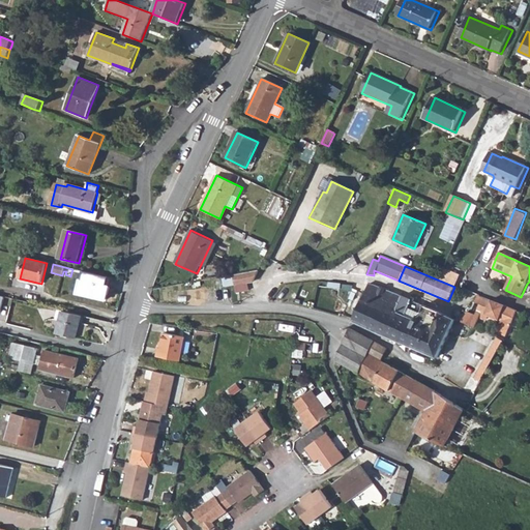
[(258,269),(231,274),(233,285),(252,282),(258,269)]
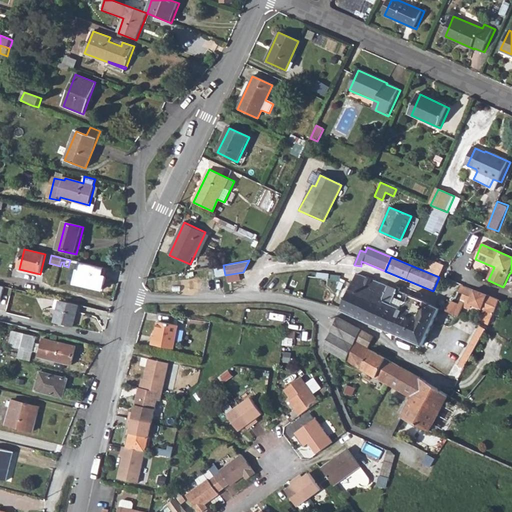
[(80,271),(77,285),(104,290),(108,277),(105,276),(108,269),(83,264),(81,271),(80,271)]
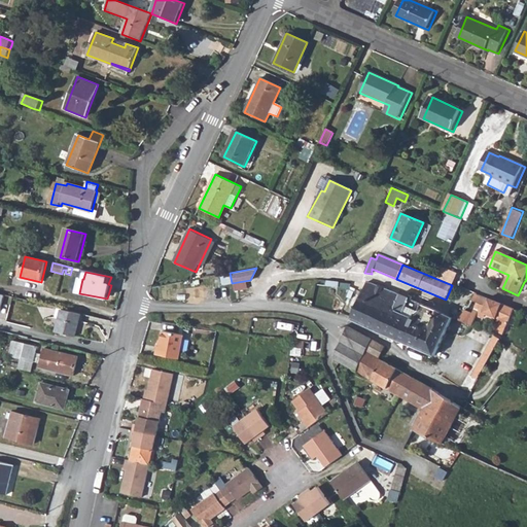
[(526,280),(524,282),(518,295),(526,293),(526,280)]
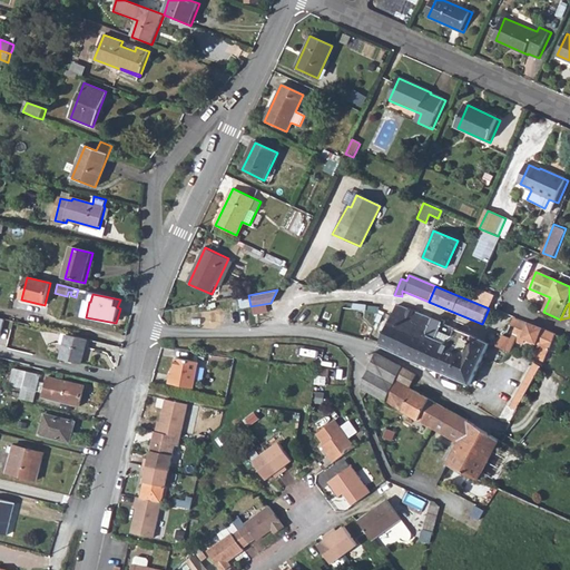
[(396,305),(379,345),(395,353),(413,312),(396,305)]
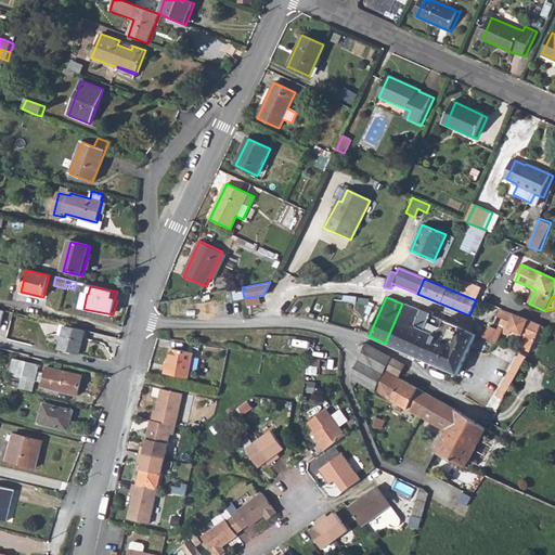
[(402,304),(385,344),(404,352),(420,311),(411,307),(402,304)]
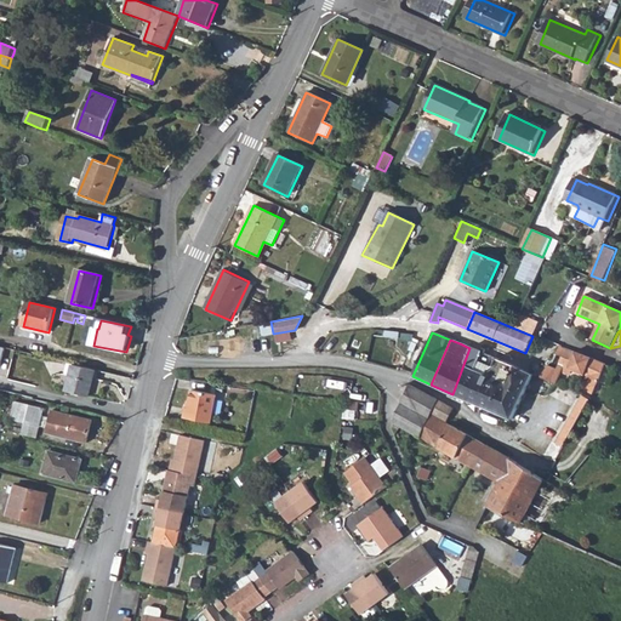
[(553,362),(534,374),(556,383),(559,372),(564,374),(569,372),(571,370),(586,376),(581,389),(593,394),(605,365),(559,347),(553,362)]
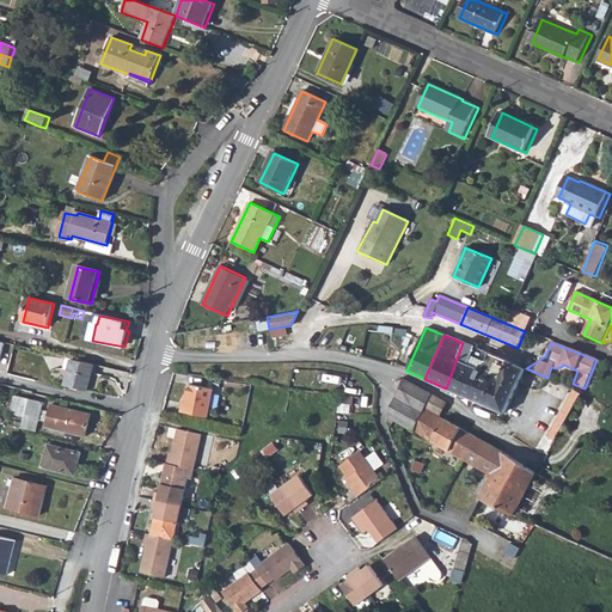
[(463,343),(446,389),(471,399),(484,372),(500,378),(507,361),(463,343)]
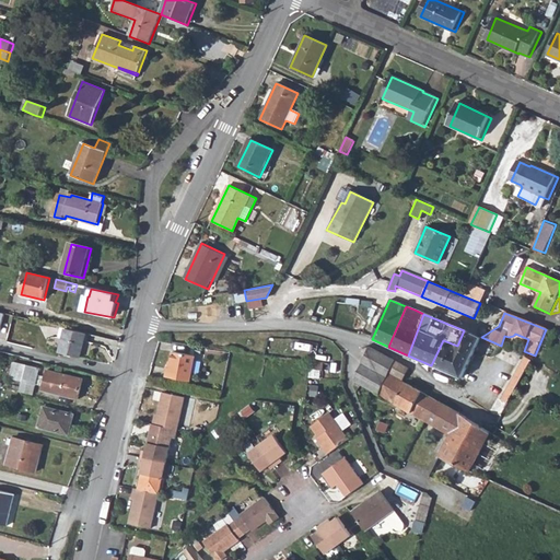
[(86,333),(67,327),(61,351),(81,357),(86,333)]
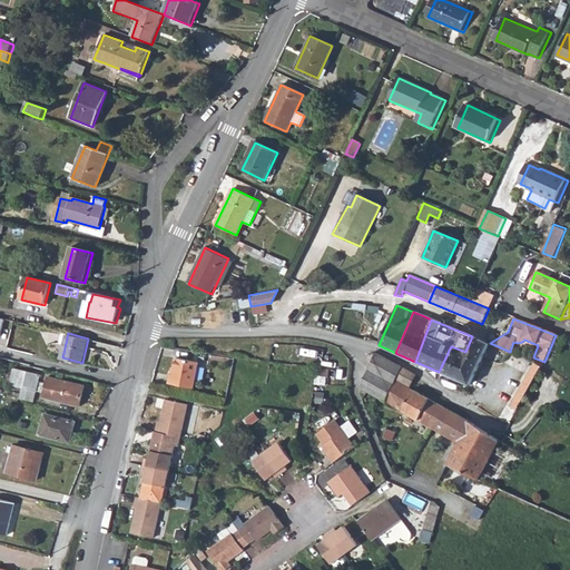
[(451,346),(439,372),(470,384),(490,343),(472,336),(465,352),(451,346)]
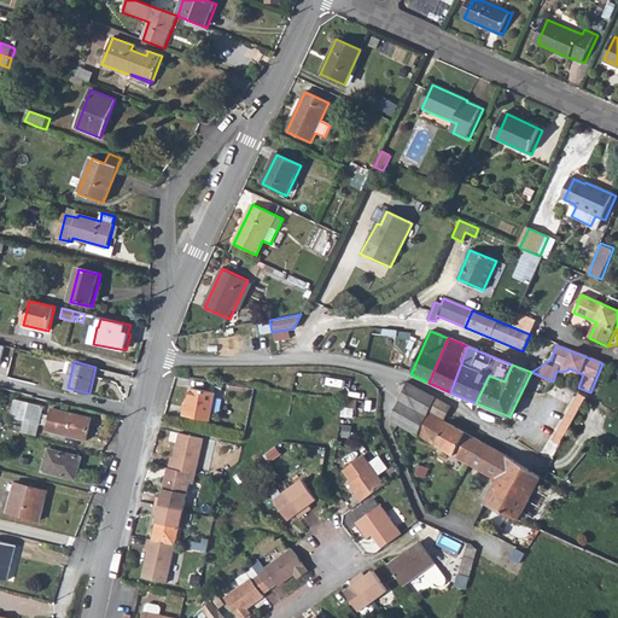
[(403,392),(398,402),(427,417),(431,408),(435,398),(407,384),(403,392)]
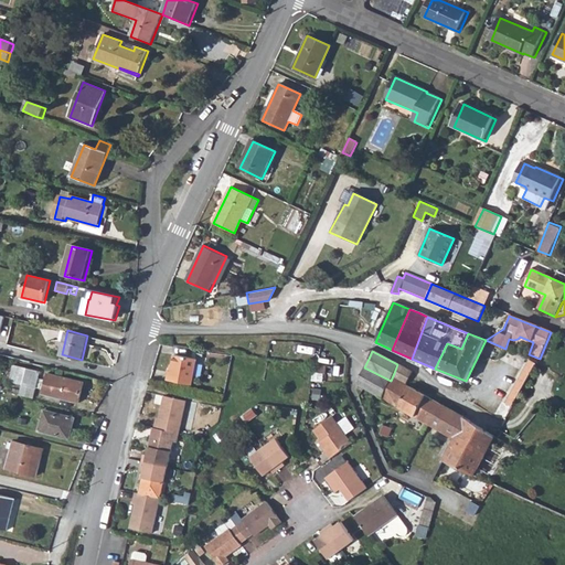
[(168,370),(167,379),(190,383),(195,358),(172,353),(170,370),(168,370)]
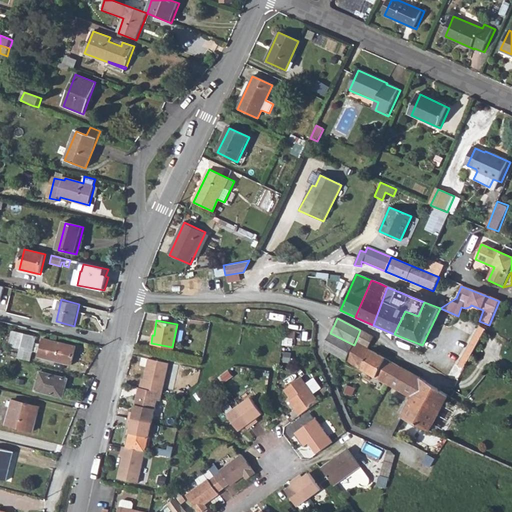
[(487,328),(480,325),(458,365),(464,368),(468,362),(484,335),(487,328)]
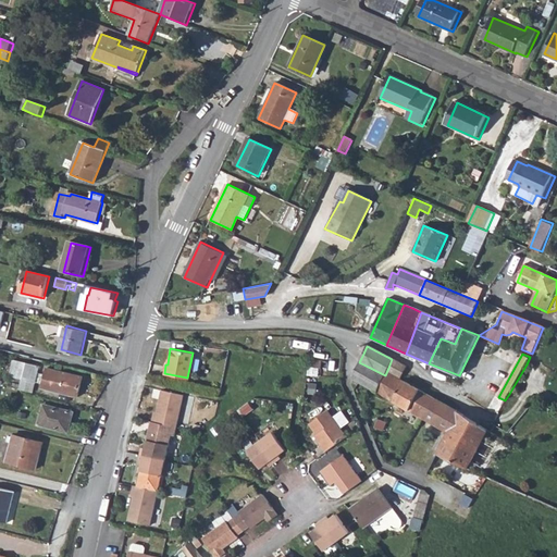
[(309,359),(309,366),(313,366),(313,368),(321,369),(322,361),(309,359)]
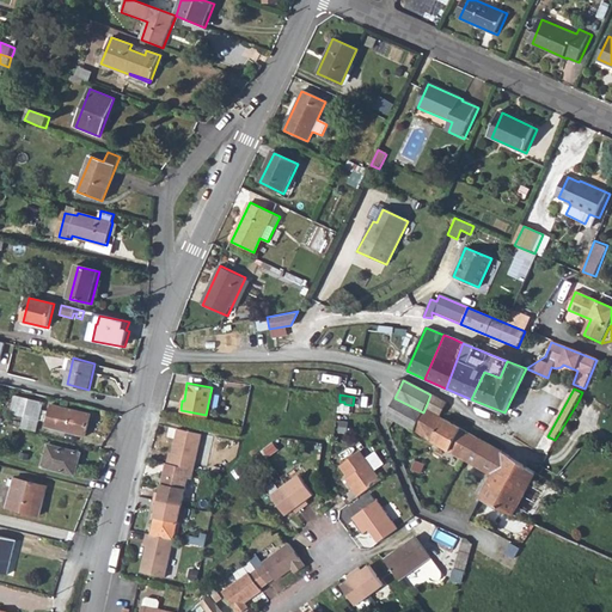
[(430,395),(427,404),(441,411),(446,403),(430,395)]
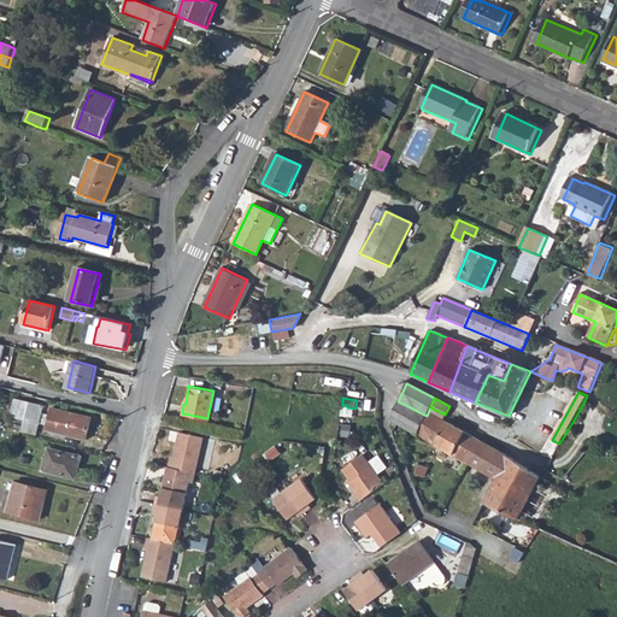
[(23,421),(19,432),(36,435),(43,406),(16,399),(11,417),(23,421)]
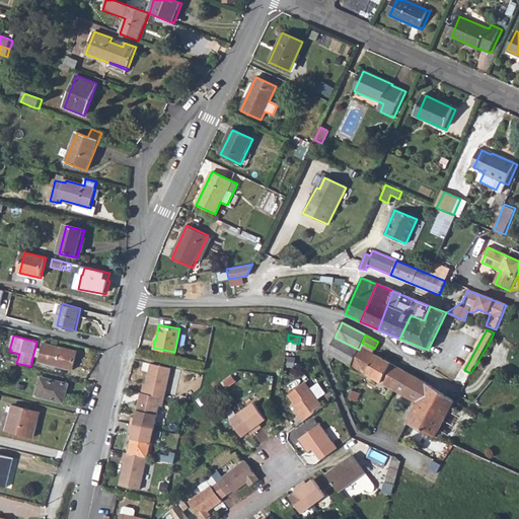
[(402,371),(372,354),(374,349),(362,343),(359,350),(335,338),(327,354),(393,390),(402,371)]
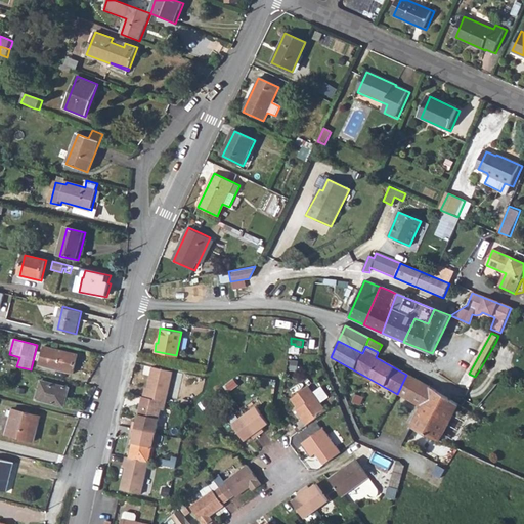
[(44,347),(40,365),(73,375),(78,355),(44,347)]
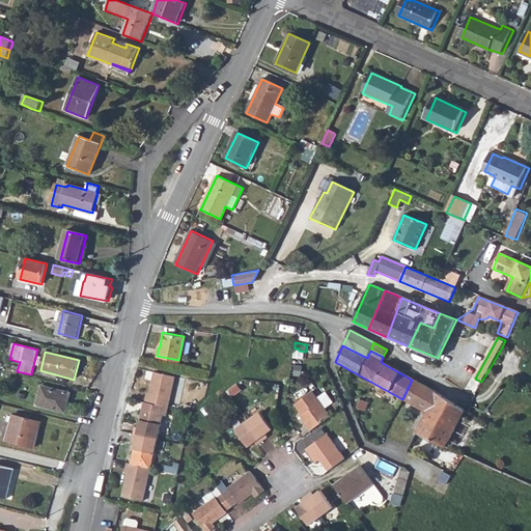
[(147,393),(145,402),(154,403),(168,407),(174,376),(154,372),(149,393),(147,393)]
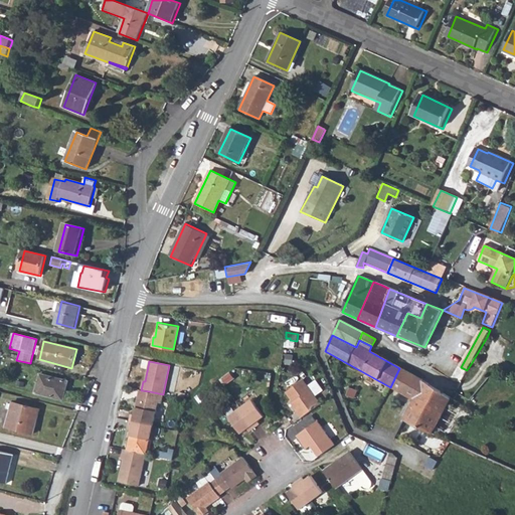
[(390,387),(411,399),(414,399),(403,420),(432,435),(451,398),(399,368),(390,387)]
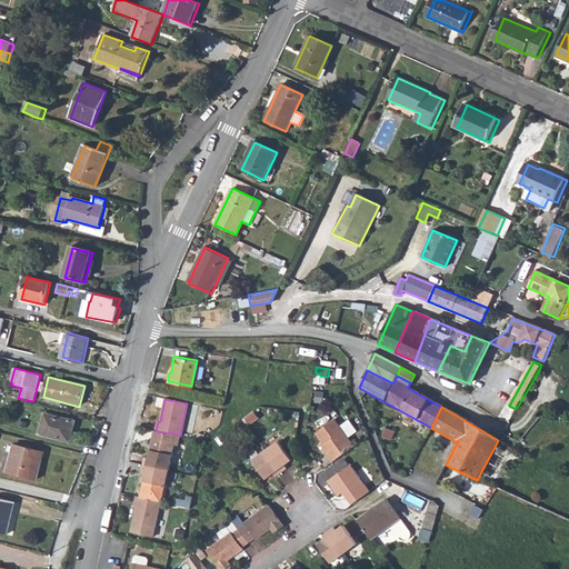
[(45,413),(39,435),(70,442),(76,421),(45,413)]
